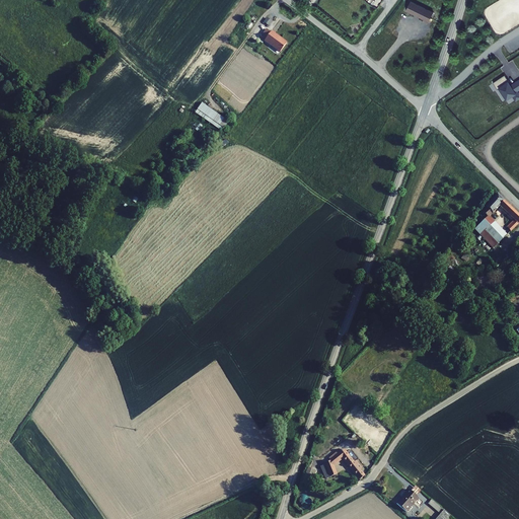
[(250,16),(258,0),(246,0),(241,12),(250,16)]
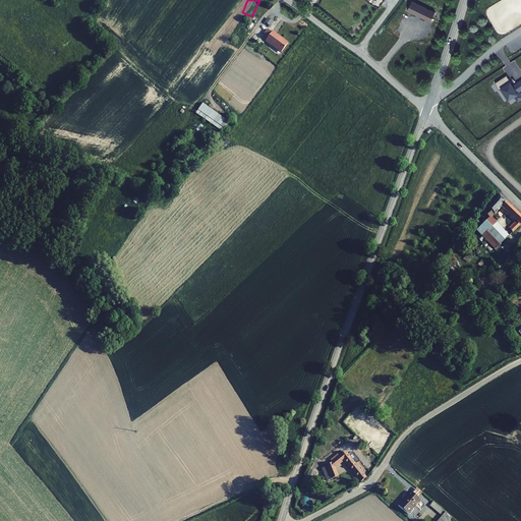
[(432,12),(409,1),(405,10),(427,21),(432,12)]
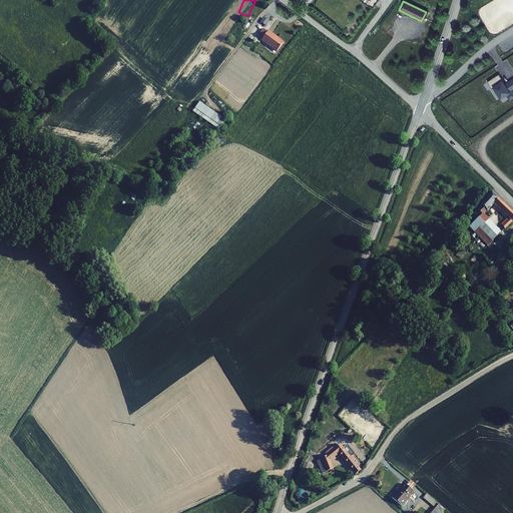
[(264,17),(261,22),(267,25),(270,20),(264,17)]
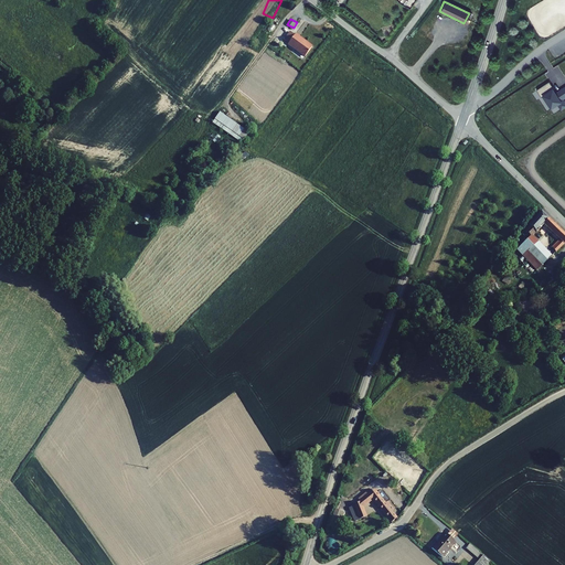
[(297,43),(302,33),(299,31),(294,40),(297,43)]
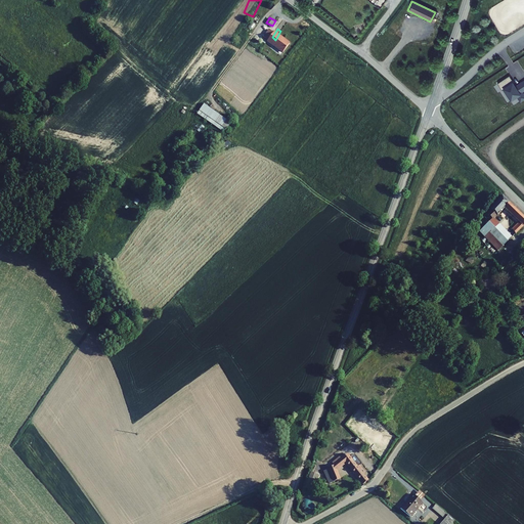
[(286,32),(281,30),(280,31),(275,40),(291,50),(297,42),(285,33),(286,32)]
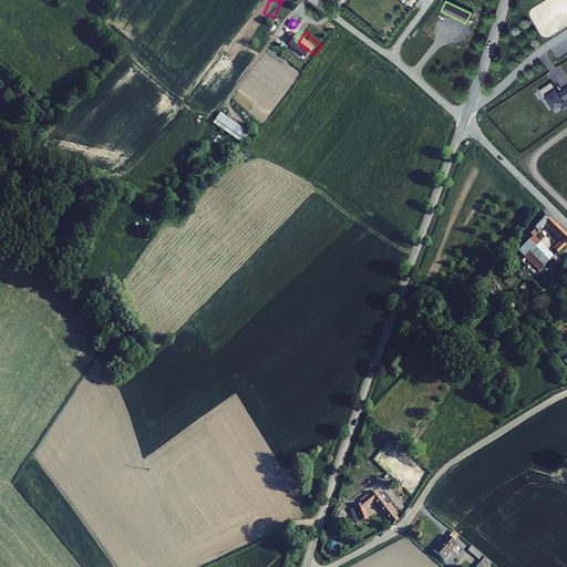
[(564,111),(566,107),(566,98),(566,99),(566,98),(566,85),(558,92),(552,81),(539,89),(553,109),(560,104),(564,111)]
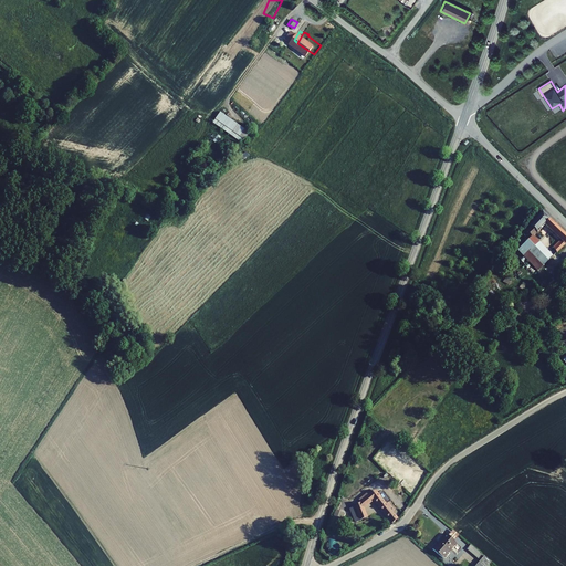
[(250,133),(220,112),(212,122),(241,143),(250,133)]
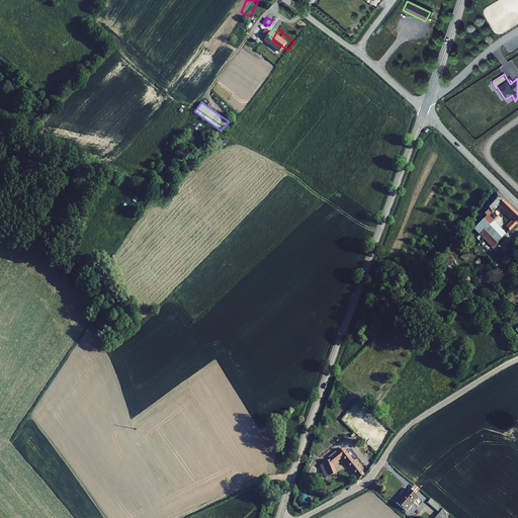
[(484,210),(480,213),(483,216),(485,213),(486,214),(490,209),(491,210),(498,203),(512,218),(505,225),(509,229),(517,220),(517,212),(496,191),(485,204),(487,205),(483,209),(484,210)]
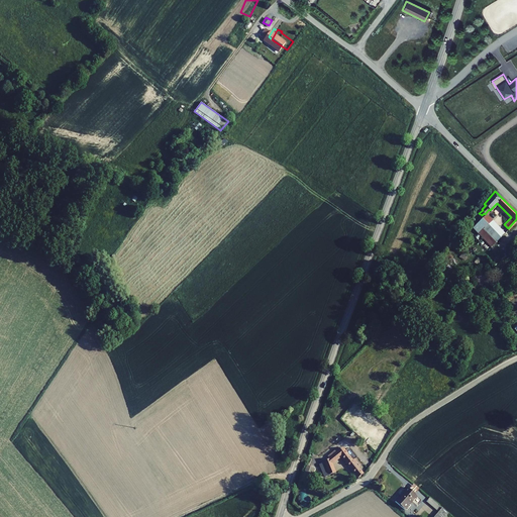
[(487,215),(474,227),(491,245),(504,232),(487,215)]
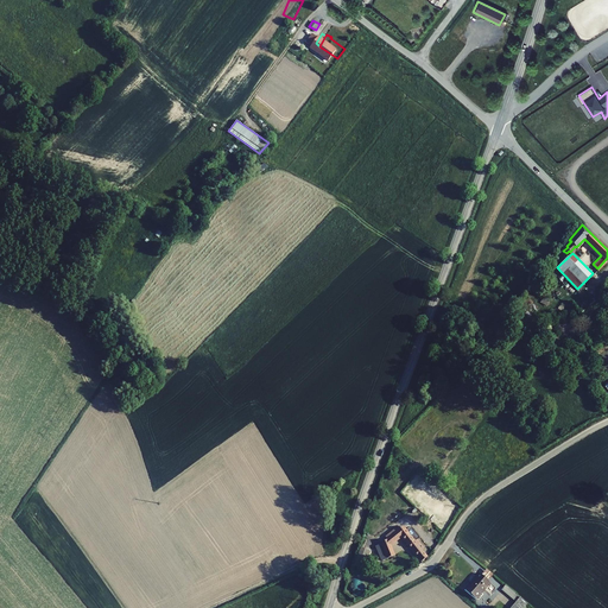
[(401,523),(382,536),(384,543),(380,544),(384,552),(392,549),(386,540),(399,531),(417,557),(423,552),(418,545),(416,542),(418,540),(415,536),(411,537),(401,523)]
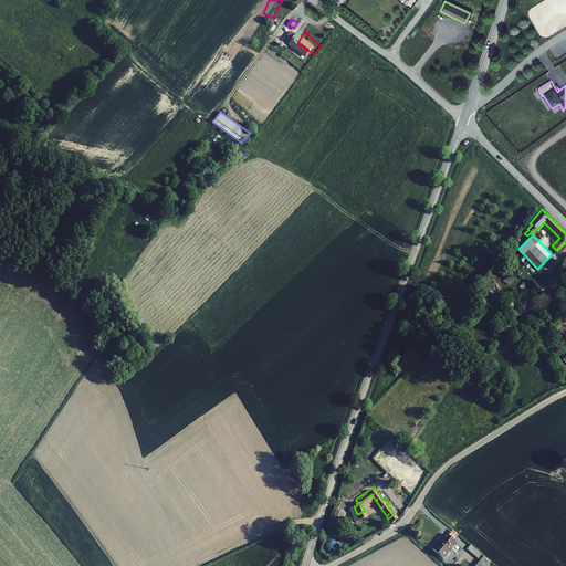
[(338,528),(345,513),(336,510),(329,525),(338,528)]
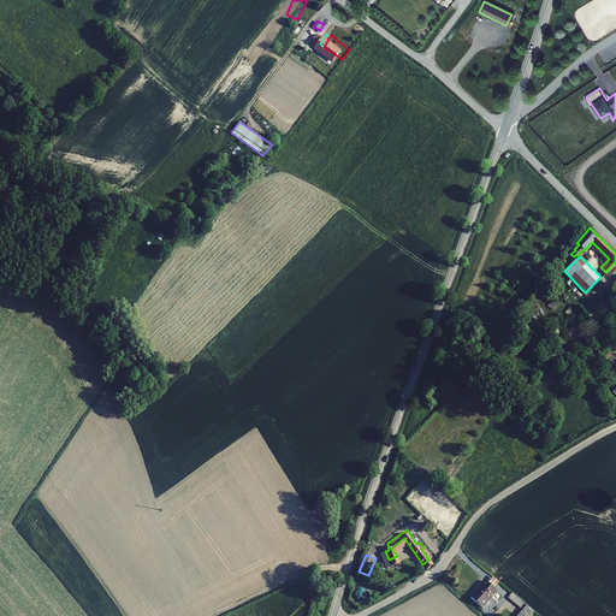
[(481,580),(468,596),(481,605),(493,590),(481,580)]
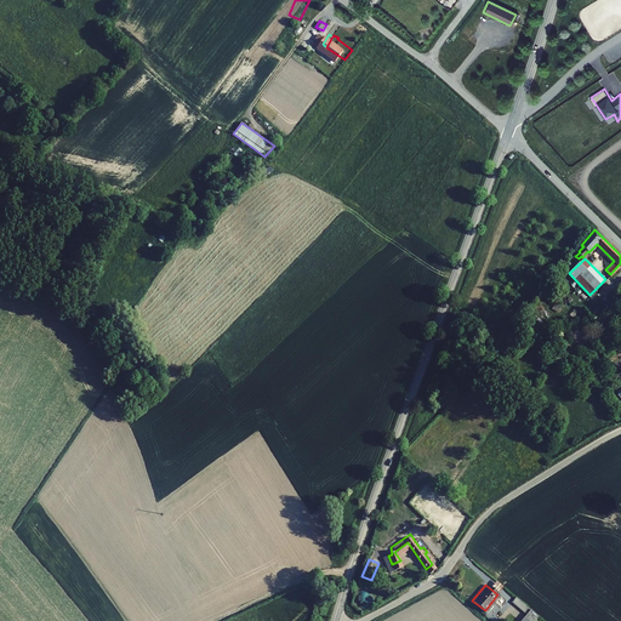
[(512,594),(508,600),(523,613),(517,620),(525,620),(533,613),(512,594)]
